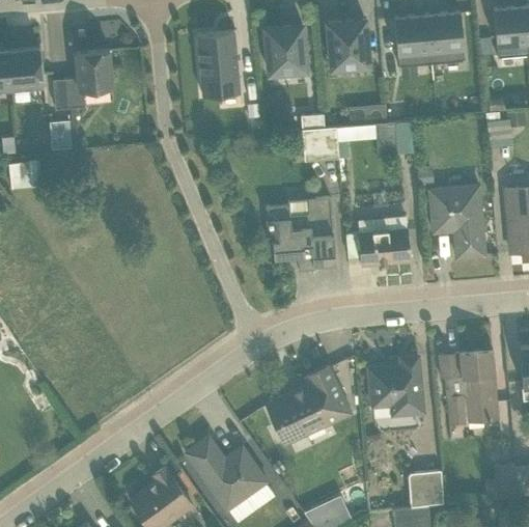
[(528,23),(527,6),(494,9),(498,58),(528,55),(528,23)]
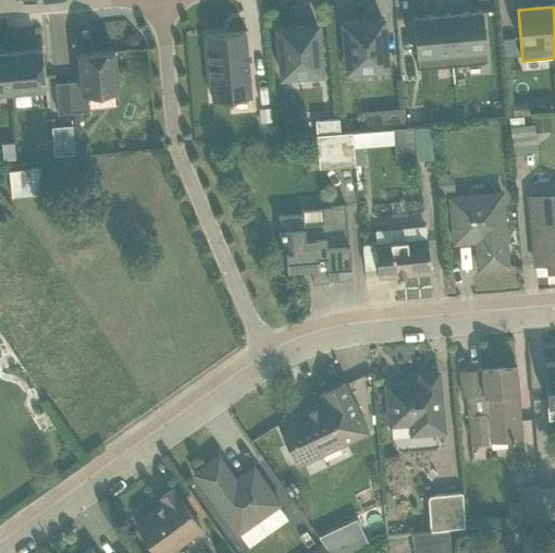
[(453,68),(488,64),(483,13),(448,16),(453,68)]
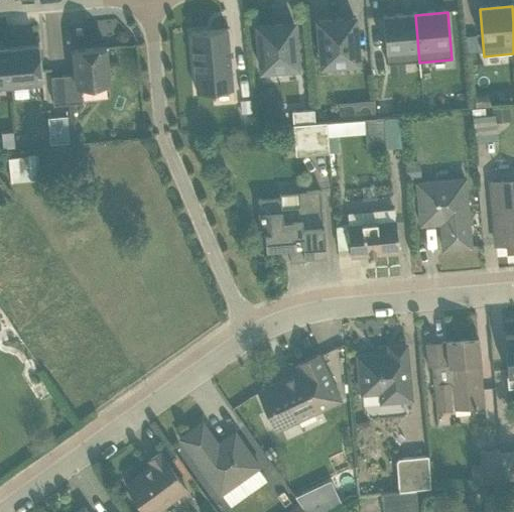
[(419,62),(415,15),(383,17),(388,66),(419,62)]
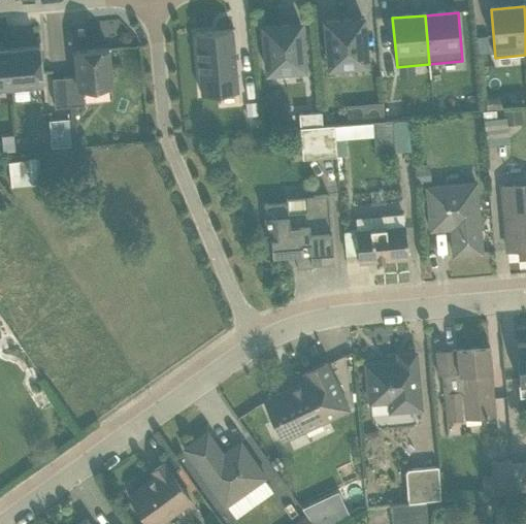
[(330,71),(367,68),(363,21),(326,24),(330,71)]
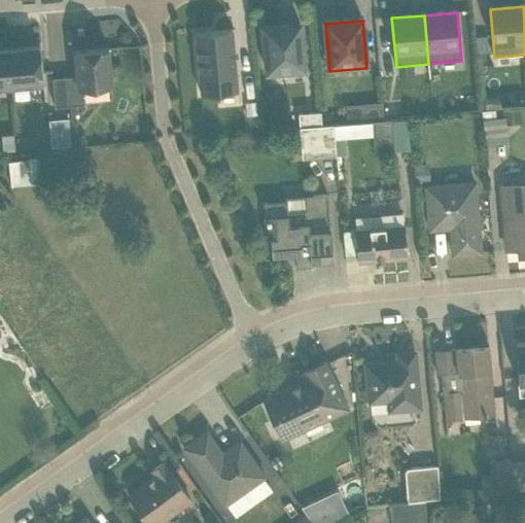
[(268,77),(305,74),(300,26),(264,29),(268,77)]
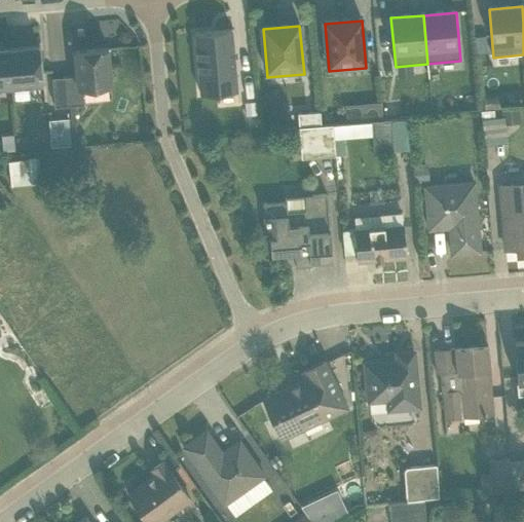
[(201,97),(238,92),(232,32),(195,35),(201,97)]
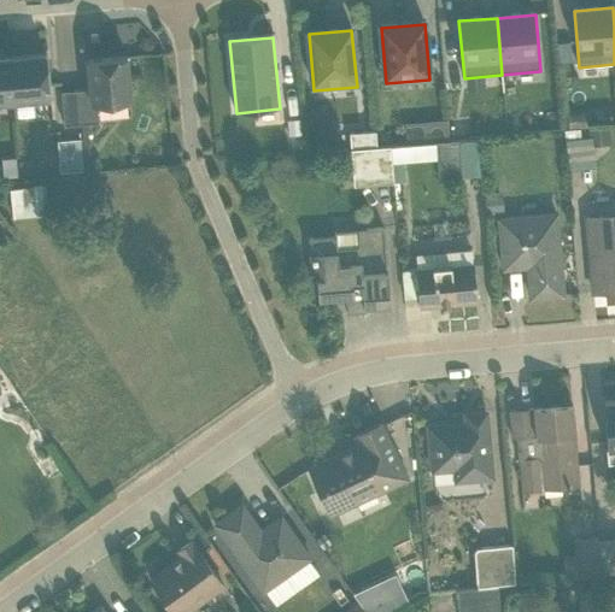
[(16,105),(51,103),(47,58),(12,60),(16,105)]
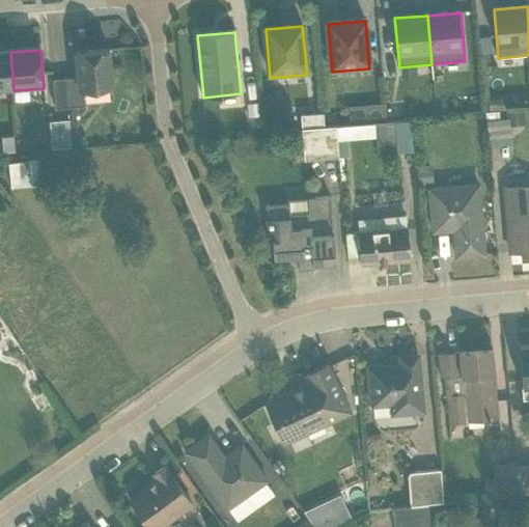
[(0,91),(14,90),(10,52),(0,52),(0,91)]
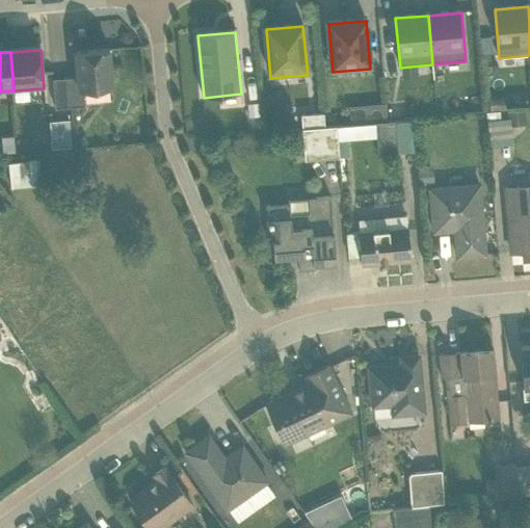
[(84,91),(113,88),(110,52),(77,55),(79,79),(54,81),(56,110),(85,108),(84,91)]
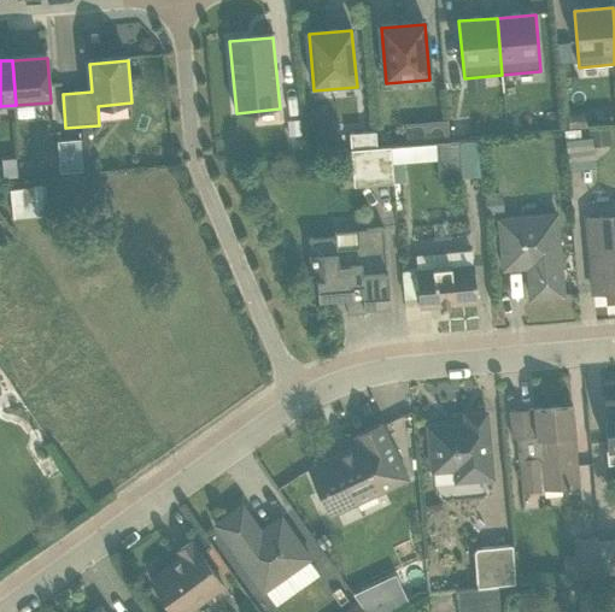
[(569,131),(580,130),(587,130),(585,115),(568,116),(569,131)]
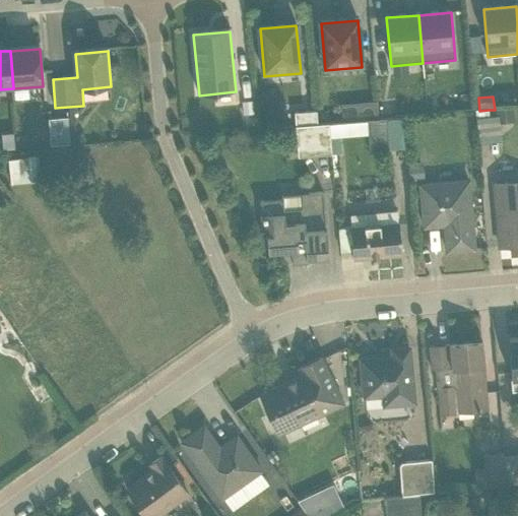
[(342,123),(379,120),(377,103),(340,106),(342,123)]
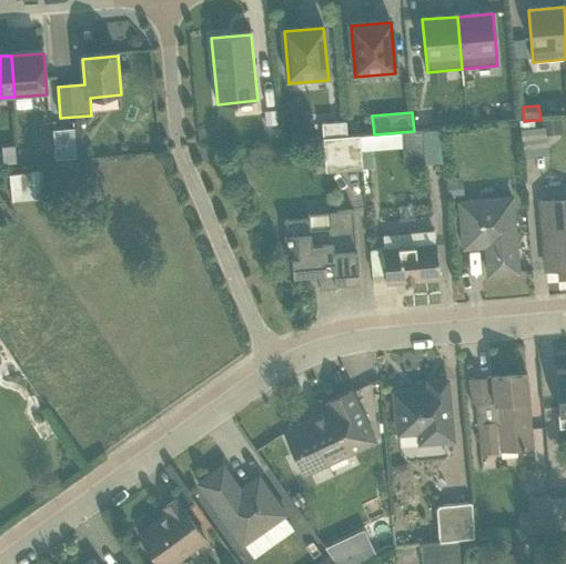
[(535,130),(534,120),(524,121),(521,121),(524,159),(547,157),(546,137),(562,134),(561,118),(543,120),(543,129),(535,130)]
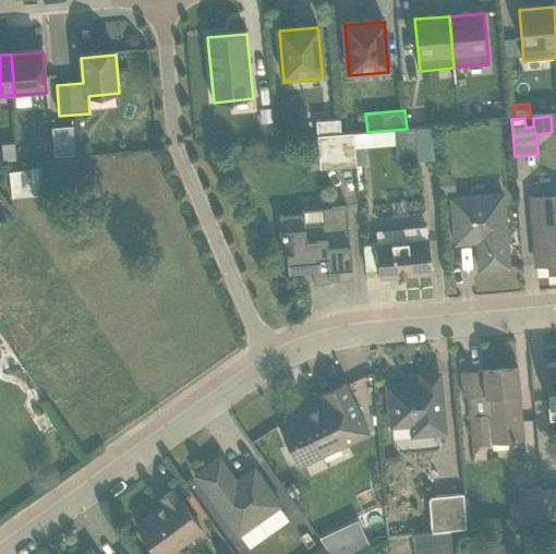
[(434,127),(407,129),(367,132),(353,134),(355,167),(366,166),(365,148),(396,145),(397,163),(437,159),(434,127)]
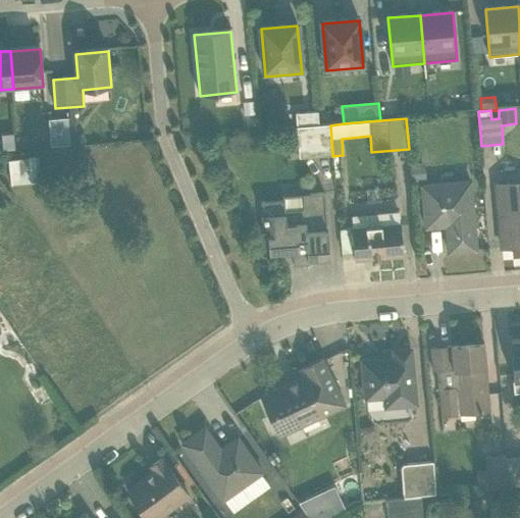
[(300,158),(332,156),(330,125),(298,127),(300,158)]
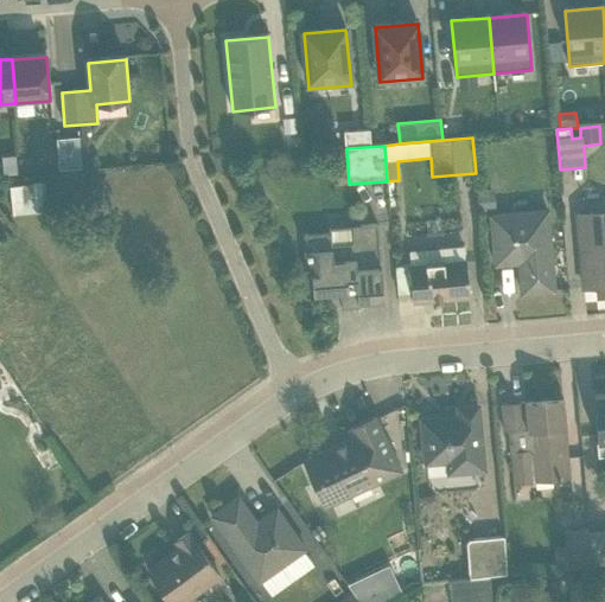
[(14,218),(49,215),(49,212),(58,211),(57,196),(48,197),(46,184),(33,185),(34,186),(11,189),(14,218)]
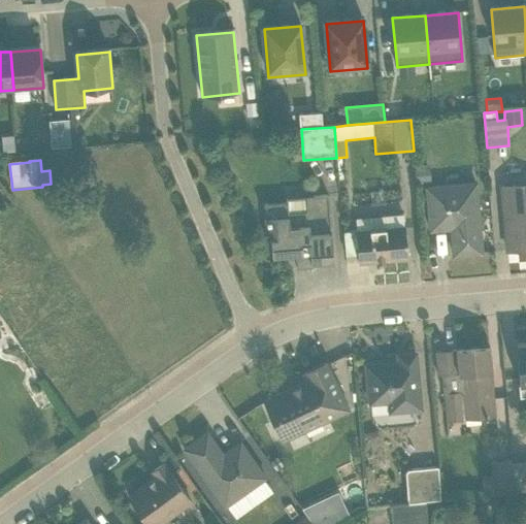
[(417,186),(432,185),(430,166),(415,168),(417,186)]
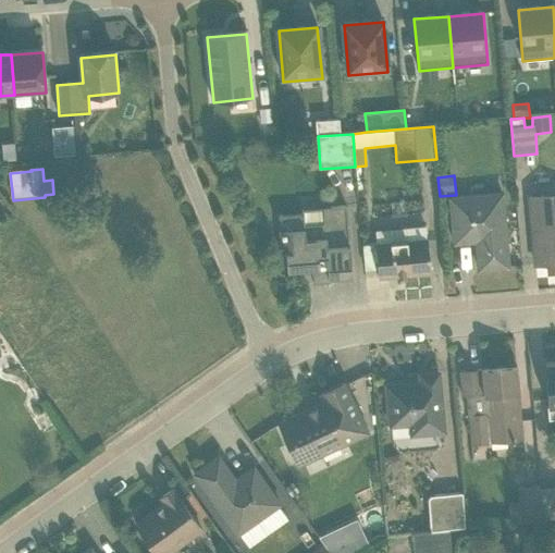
[(480,271),(509,269),(503,193),(448,197),(453,246),(477,245),(480,271)]
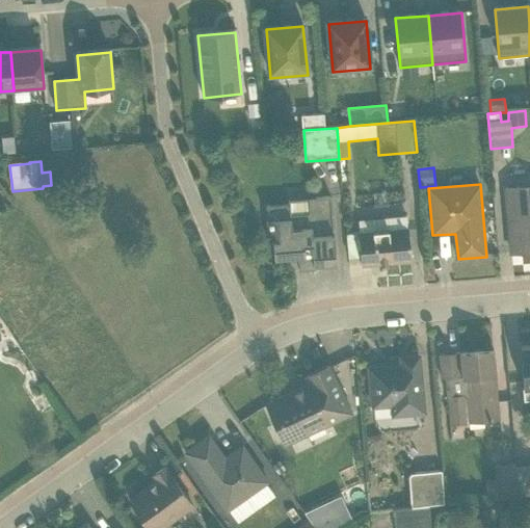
[(509,255),(529,252),(529,185),(504,188),(509,255)]
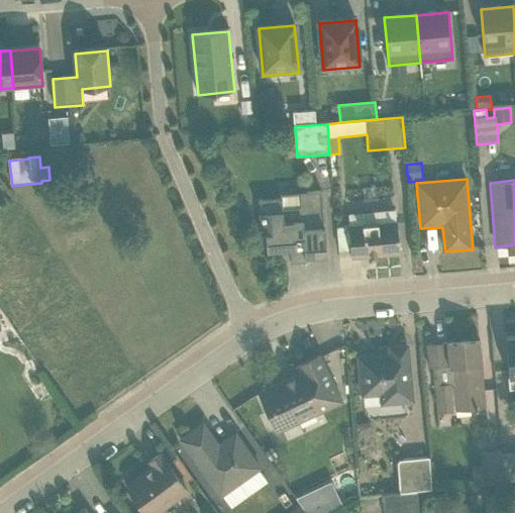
[(305,261),(327,260),(322,192),(281,195),(281,200),(259,202),(262,237),(266,237),(268,255),(298,252),(297,248),(304,247),(305,261)]
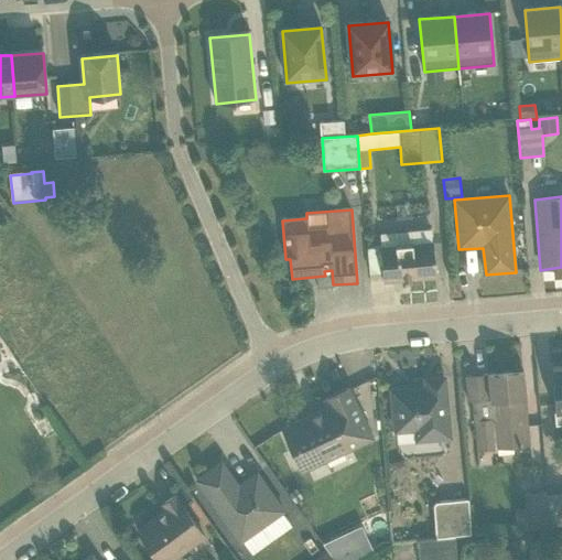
[(384,283),(436,279),(433,244),(381,247),(384,283)]
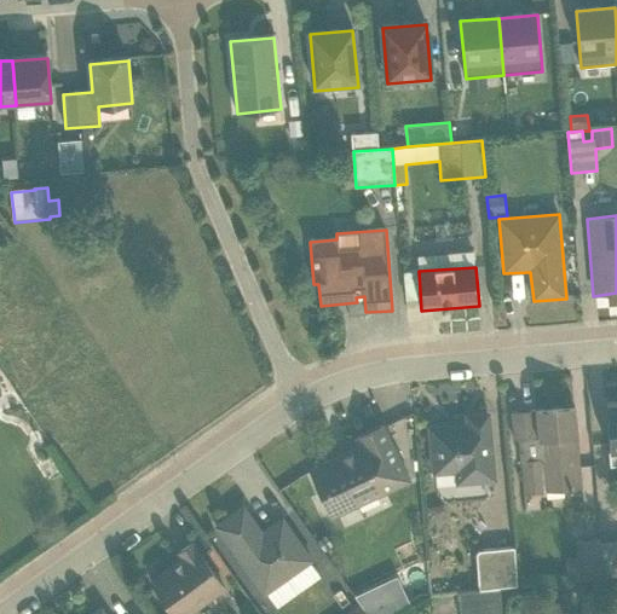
[(616,404),(606,405),(611,468),(616,467),(616,404)]
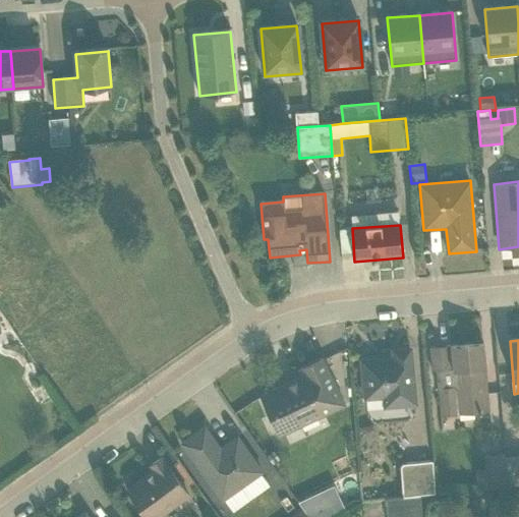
[(442,417),(489,413),(483,344),(430,348),(433,372),(436,371),(438,390),(439,390),(442,417)]
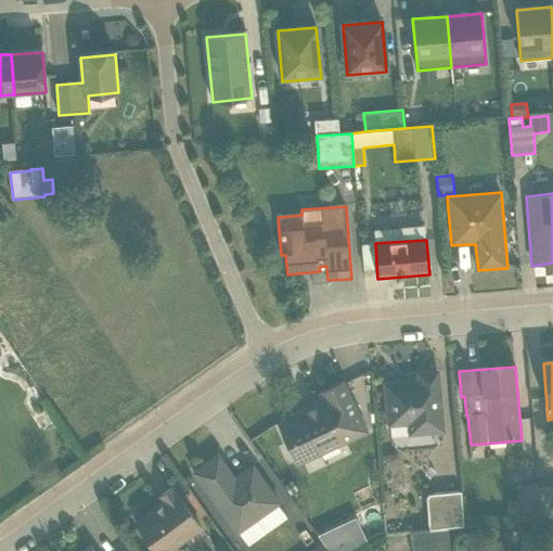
[(409,437),(444,434),(438,373),(420,375),(421,383),(386,386),(389,427),(408,425),(409,437)]
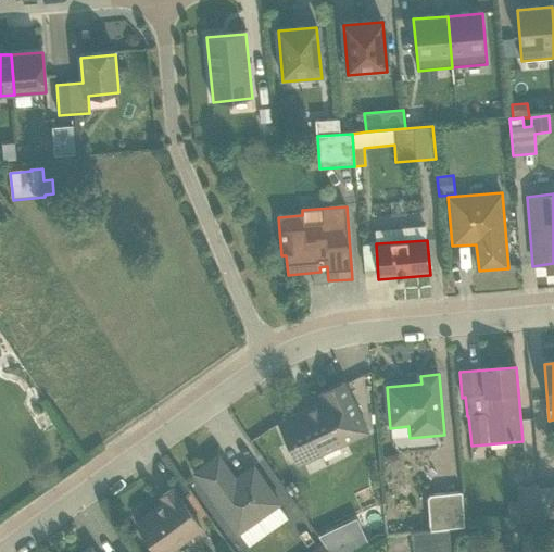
[(300,467),(368,436),(344,385),(320,396),(324,403),(279,424),(300,467)]
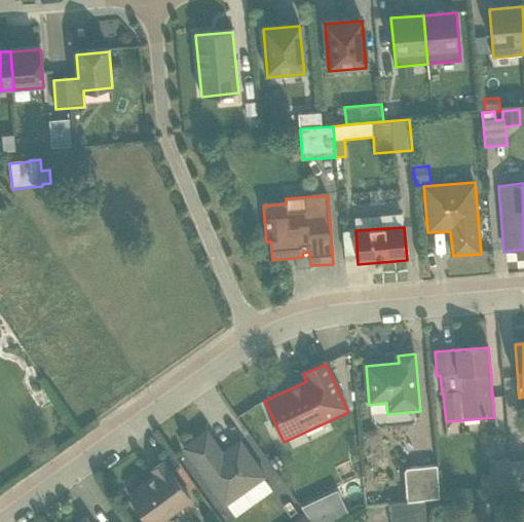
[(184,449),(226,508),(227,507),(236,518),(272,492),(264,480),(267,478),(241,441),(222,454),(208,433),(184,449)]
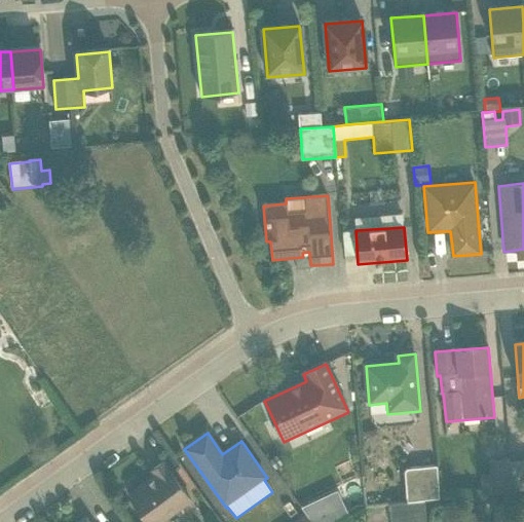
[(481,496),(513,492),(510,461),(510,459),(489,461),(490,473),(480,475),(481,496)]
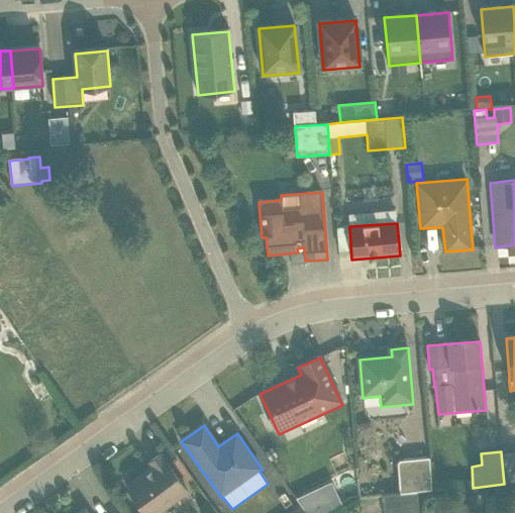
[(514,451),(501,453),(504,484),(514,483),(514,451)]
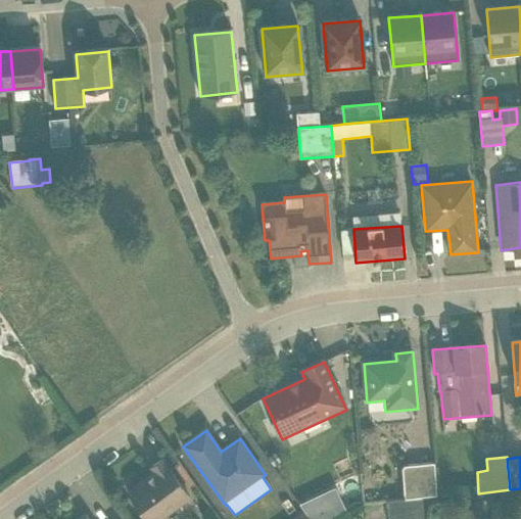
[(163,518),(191,500),(163,460),(151,469),(154,474),(129,492),(136,505),(136,507),(141,514),(142,513),(146,518),(163,518)]
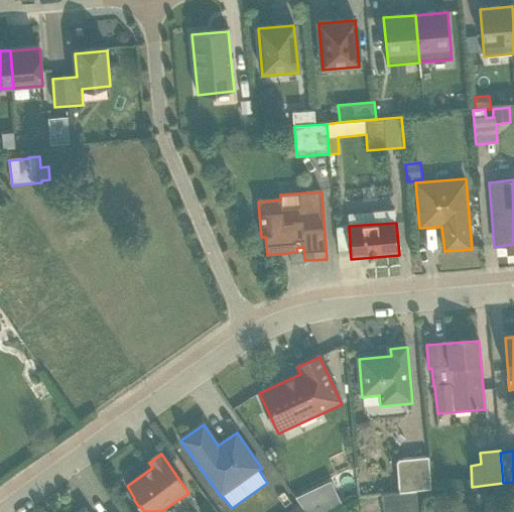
[(399,493),(418,492),(430,490),(427,458),(399,460),(396,463),(399,493)]
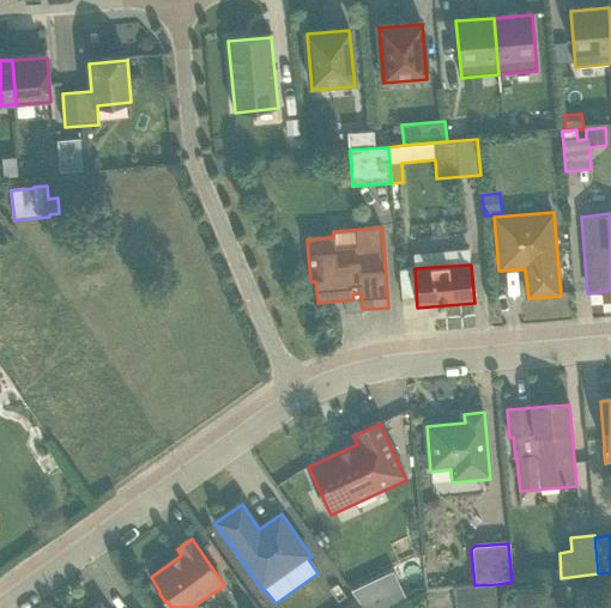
[(498,607),(497,584),(475,585),(454,587),(457,607),(498,607)]
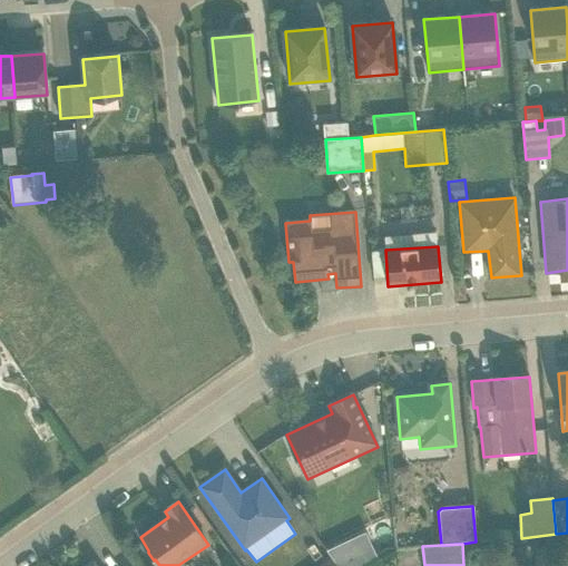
[(532,565),(534,560),(530,559),(531,548),(519,547),(518,556),(513,556),(511,565),(532,565)]
